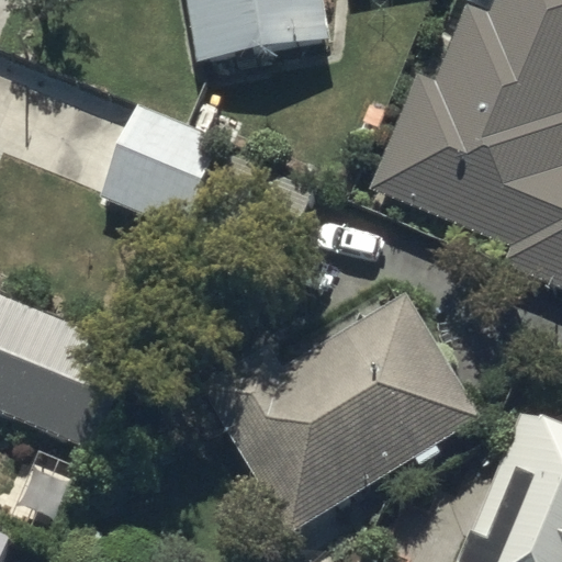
[(183,0),(193,60),(329,40),(323,0),(183,0)]
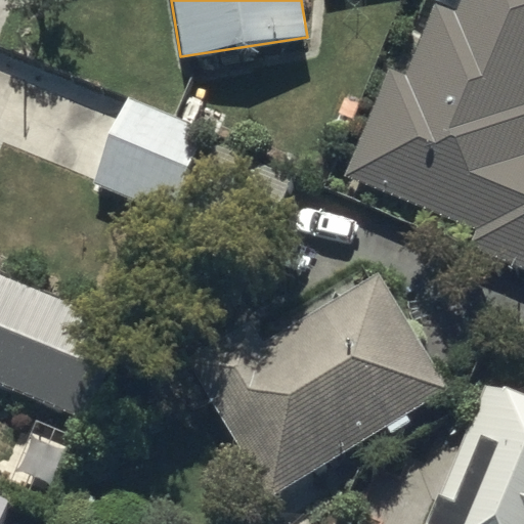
[(523,0),(460,0),(455,12),(434,4),(404,78),(387,72),(344,178),(474,230),(469,245),(523,266),(523,0)]
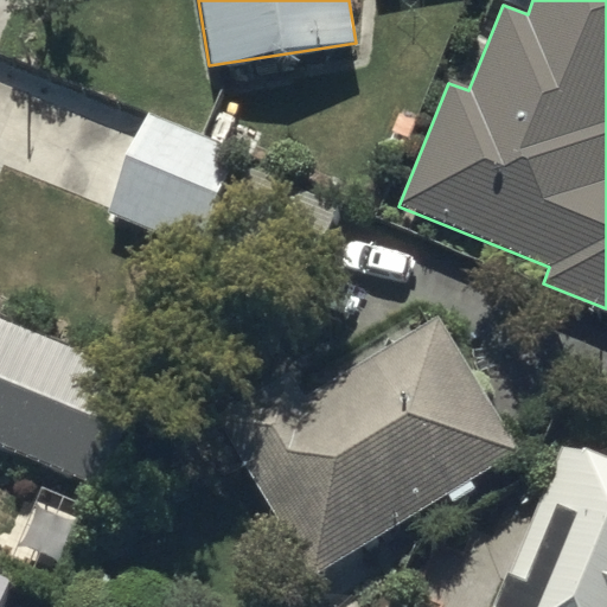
[(244,157),(152,119),(109,222),(200,260),(244,157)]
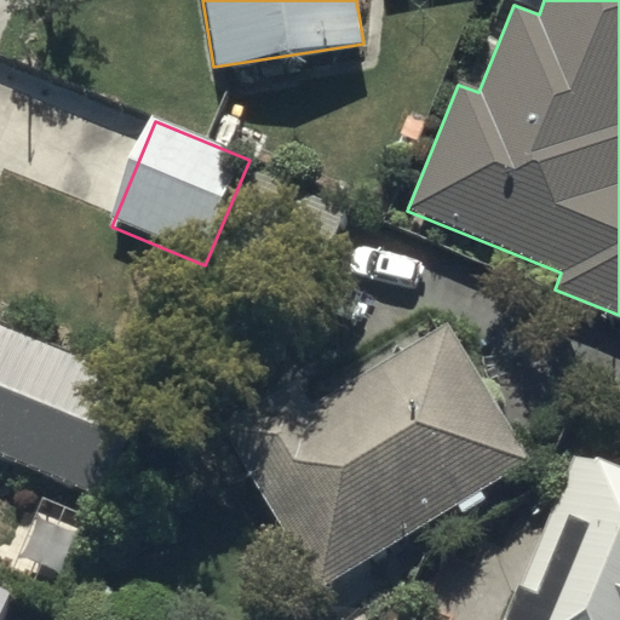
[(234,224),(322,264),(345,213),(258,172),(234,224)]
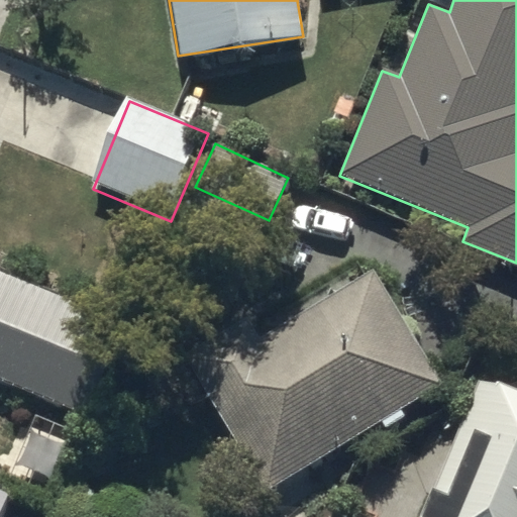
[(266,492),(381,425),(386,433),(408,421),(404,415),(445,391),(375,269),(257,336),(248,321),(187,356),(266,492)]
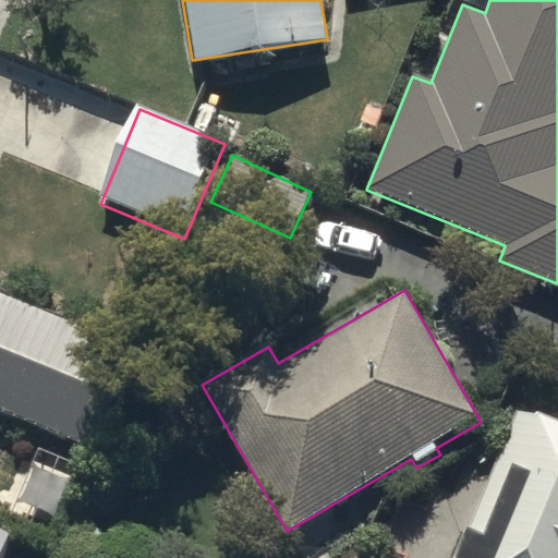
[(136,349),(0,291),(0,413),(93,452),(136,349)]
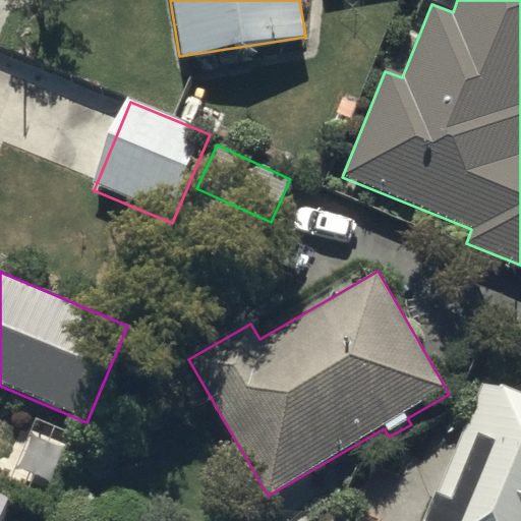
[(520,520),(520,396),(483,381),(425,520),(520,520)]
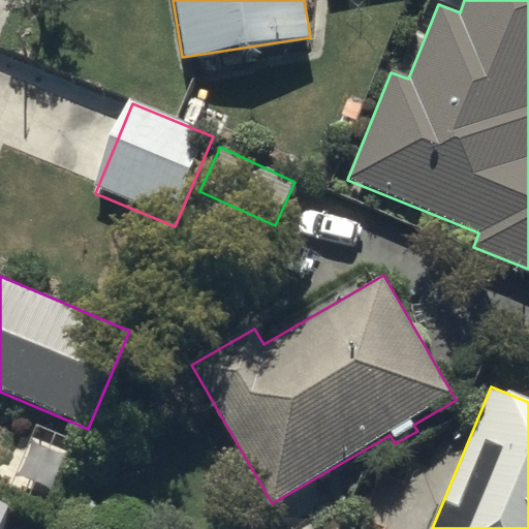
[(0,528),(1,528),(11,506),(0,501),(0,528)]
